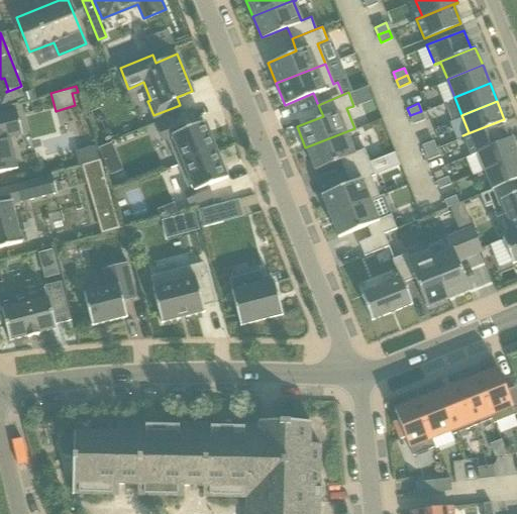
[(16,108),(0,111),(0,171),(17,167),(9,135),(22,132),(16,108)]
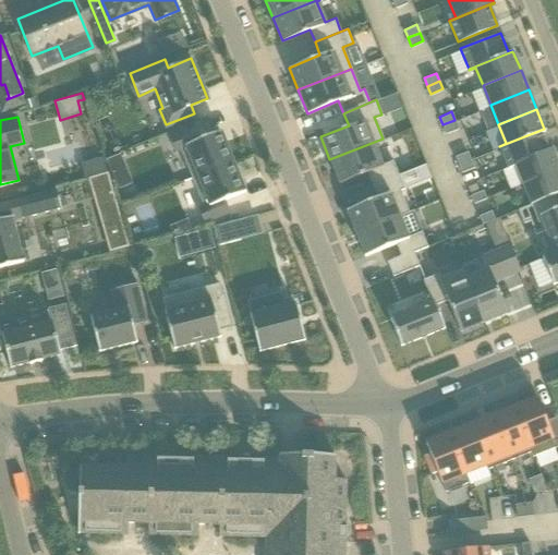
[(458,128),(455,120),(443,124),(446,133),(458,128)]
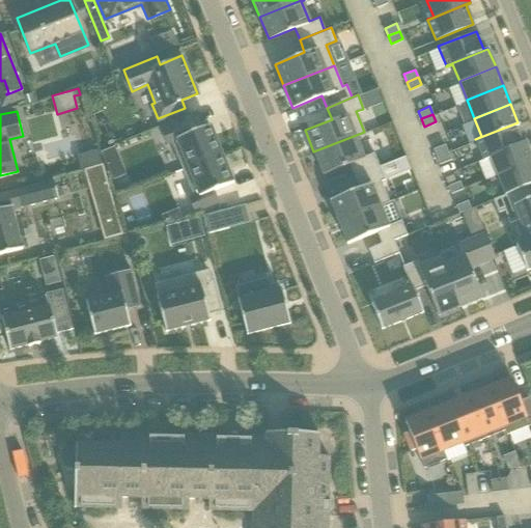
[(221,153),(210,123),(190,131),(186,119),(161,129),(167,143),(171,141),(183,168),(221,153)]
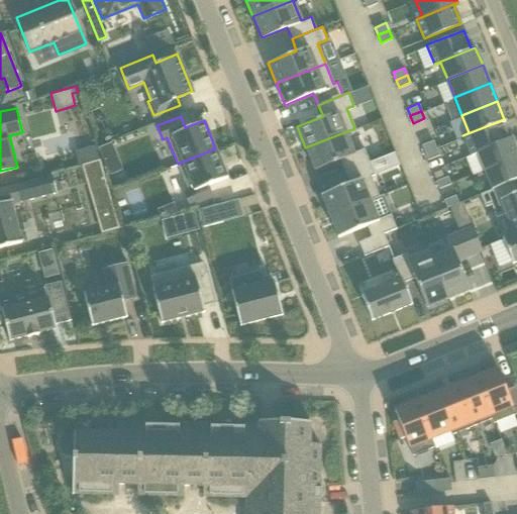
[(471,153),(511,137),(511,136),(507,137),(501,121),(505,120),(504,119),(462,135),(471,153)]
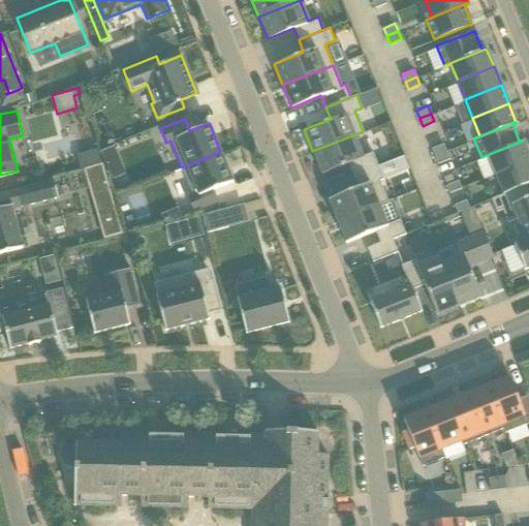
[(363,131),(312,151),(321,173),(347,162),(352,175),(377,164),(372,151),(362,155),(354,135),(364,132),(363,131)]
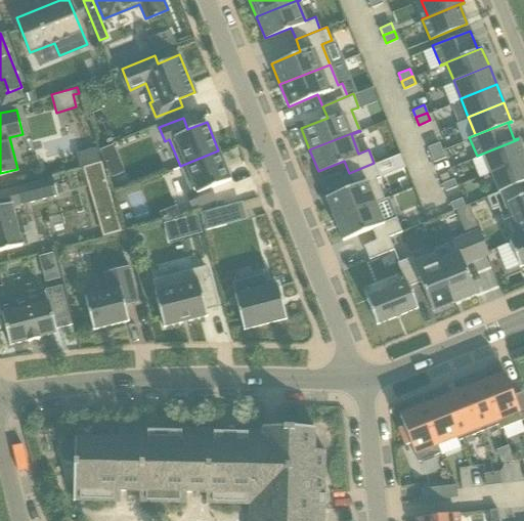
[(490,171),(523,158),(523,153),(518,139),(477,156),(477,157),(483,154),(490,171)]
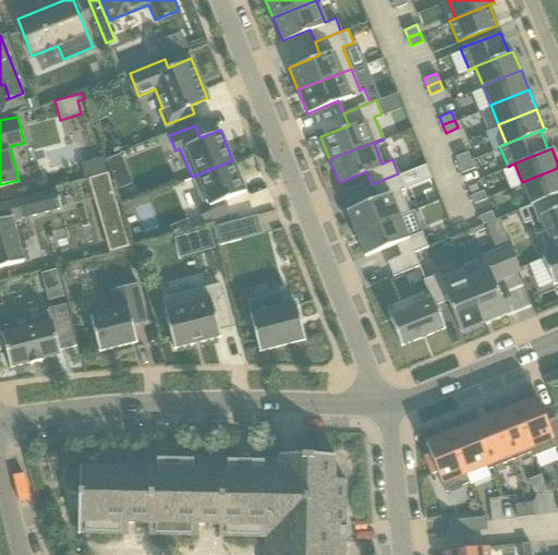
[(455,155),(458,164),(470,158),(466,151),(455,155)]
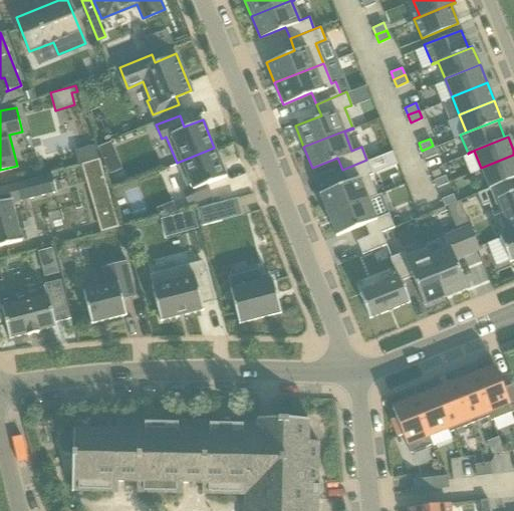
[(108,141),(98,146),(102,157),(113,152),(108,141)]
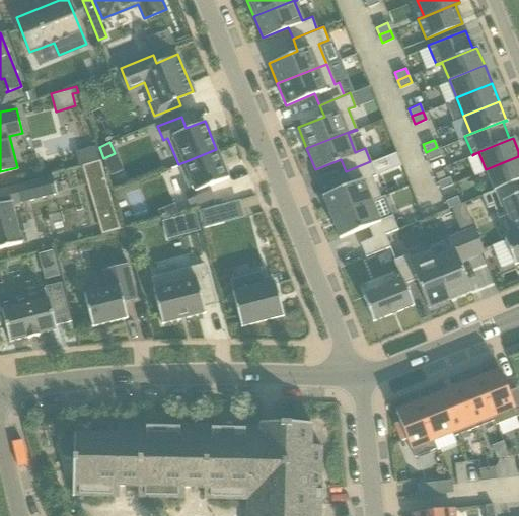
[(76,150),(79,162),(98,157),(95,145),(76,150)]
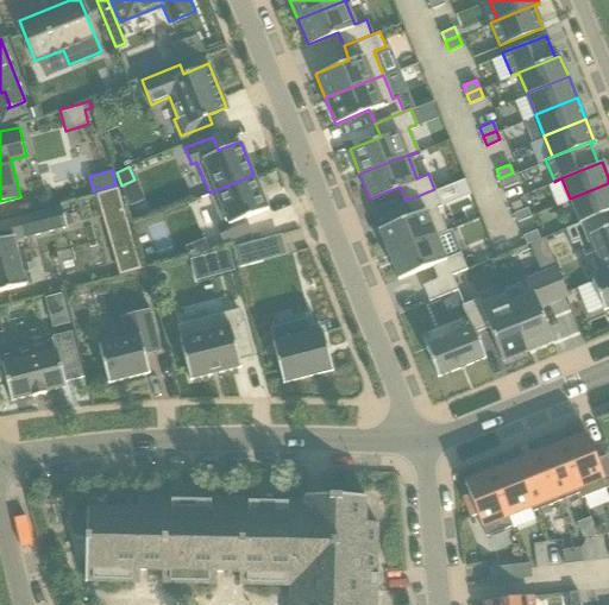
[(518,181),(513,172),(500,178),(504,187),(518,181)]
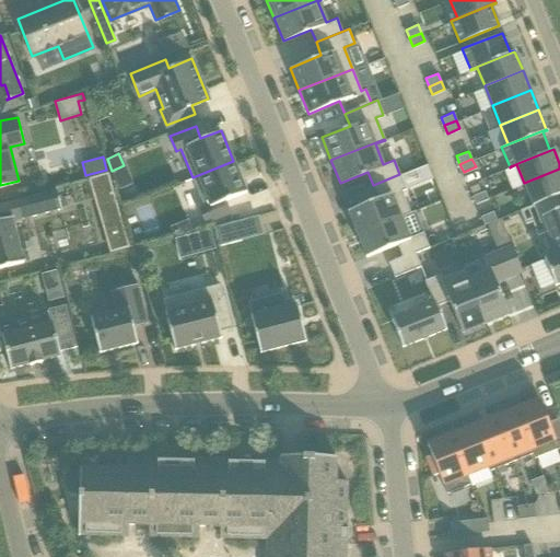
[(225,199),(245,190),(233,161),(193,177),(203,205),(199,207),(205,222),(230,211),(225,199)]
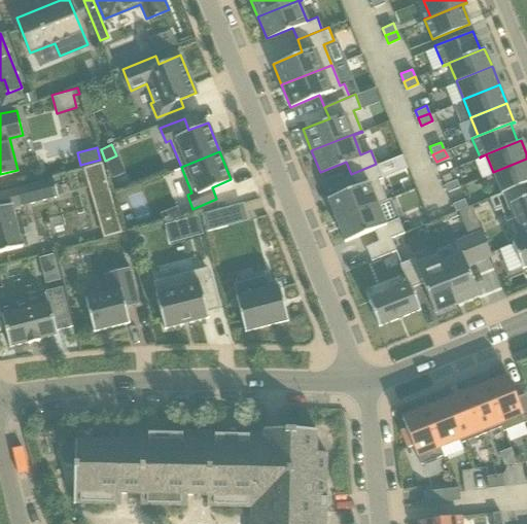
[(526,159),(493,172),(501,191),(520,184),(526,180),(526,159)]
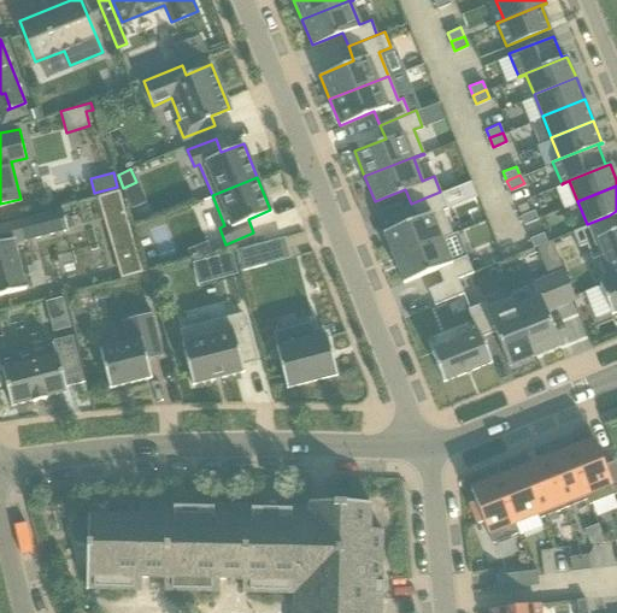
[(118,190),(99,195),(104,214),(123,208),(118,190)]
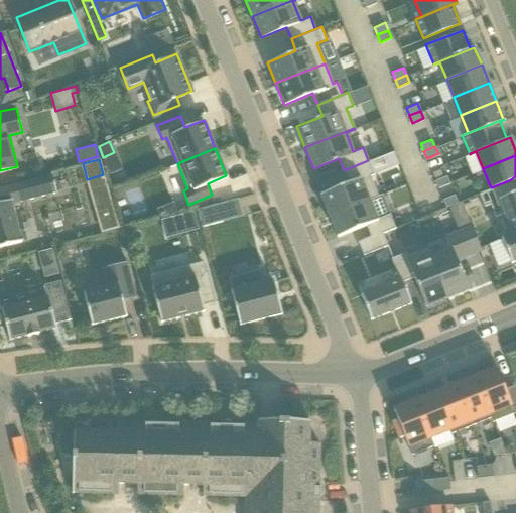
[(349,181),(319,194),(329,215),(378,195),(370,175),(373,173),(368,160),(344,170),(349,181)]
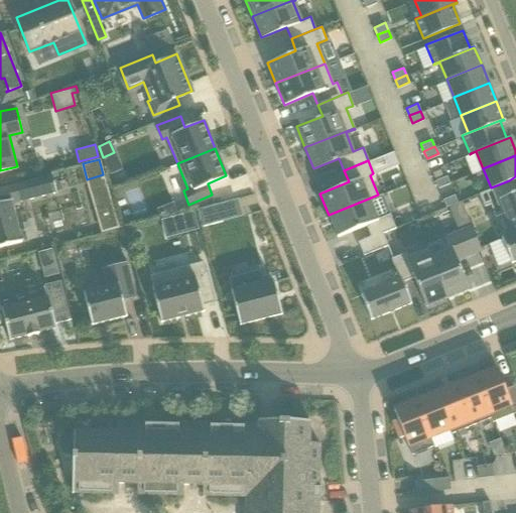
[(0,186),(0,245),(21,240),(11,202),(56,190),(52,173),(0,186)]
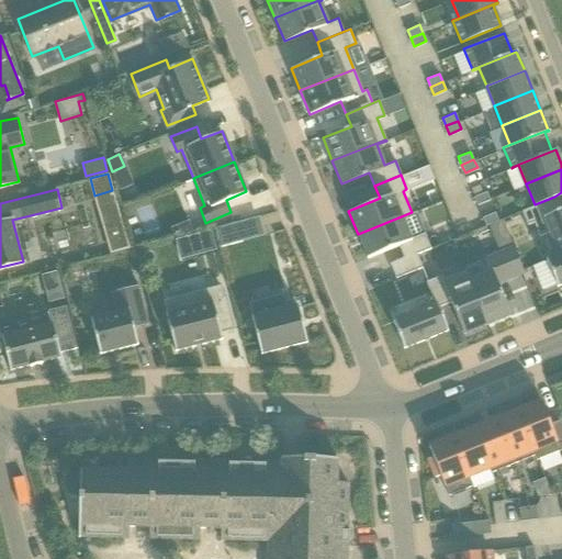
[(490,199),(486,190),(474,196),(478,203),(490,199)]
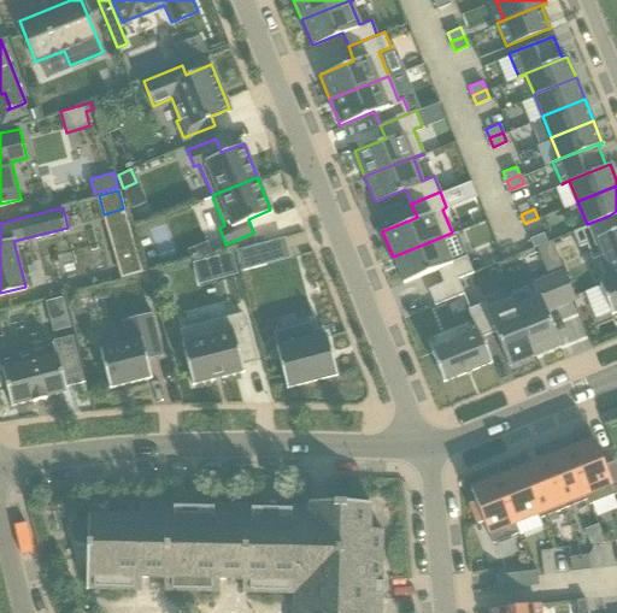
[(587,224),(573,230),(579,246),(586,242),(592,258),(603,253),(612,277),(599,282),(599,283),(616,276),(616,228),(613,229),(609,216),(587,224)]
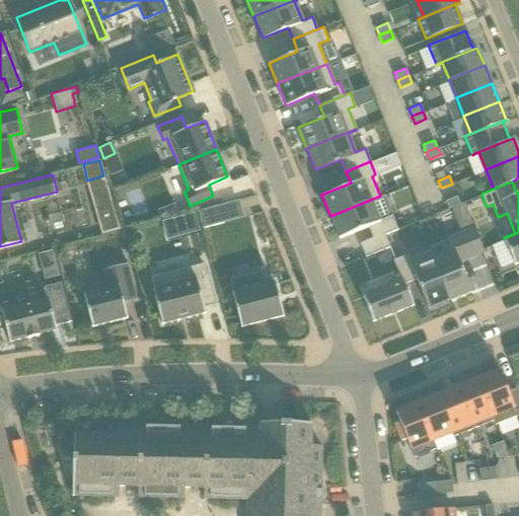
[(459,203),(456,195),(445,200),(448,207),(459,203)]
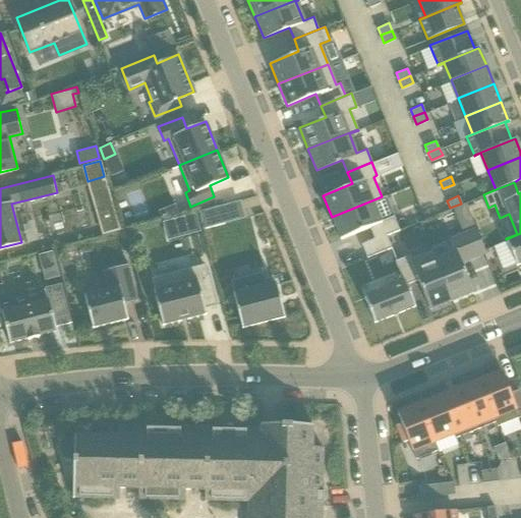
[(382,196),(332,217),(340,238),(369,226),(373,238),(386,233),(386,234),(399,229),(393,215),(381,220),(372,202),(382,197),(382,196)]
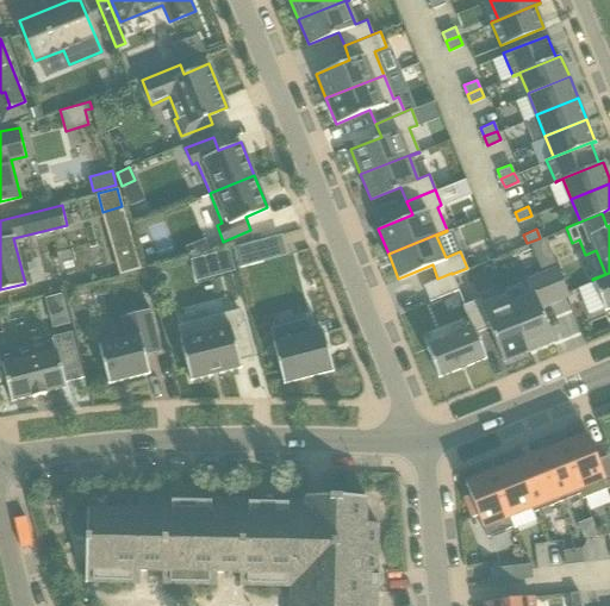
[(205,237),(185,244),(190,256),(210,250),(205,237)]
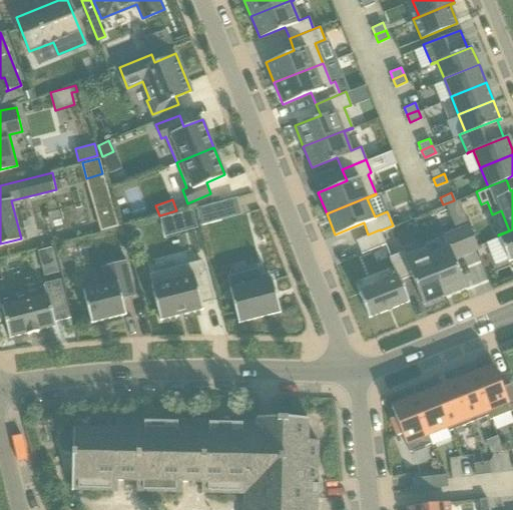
[(215,201),(195,206),(200,224),(220,218),(220,217),(219,217),(215,201)]
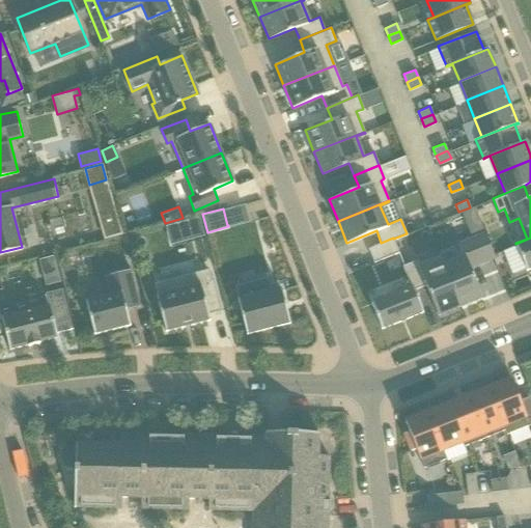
[(116,216),(100,220),(105,237),(121,232),(116,216)]
